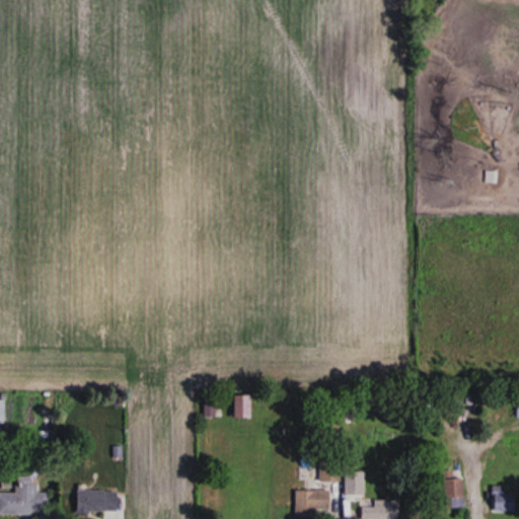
[(341,482),(341,463),(320,463),(320,482),(341,482)]
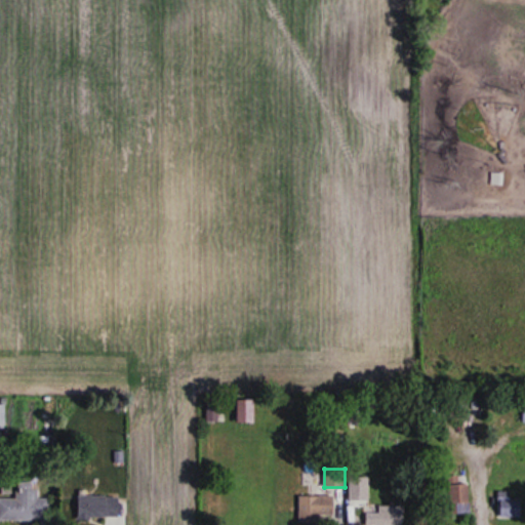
[(453,512),(470,512),(470,481),(453,481),(453,512)]
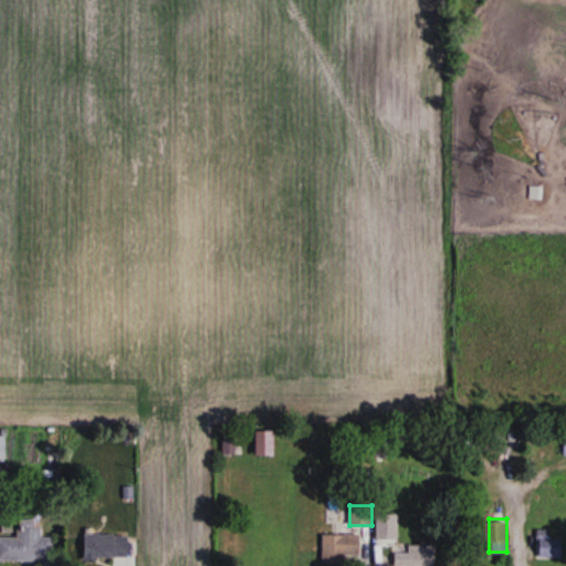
[(18,535),(0,535),(0,559),(54,559),(54,535),(34,535),(34,525),(18,525),(18,535)]
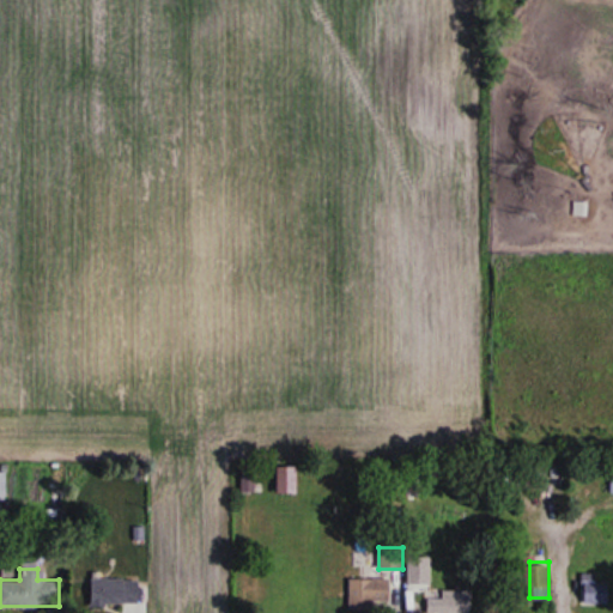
[(372,607),(370,577),(350,577),(351,608),(372,607)]
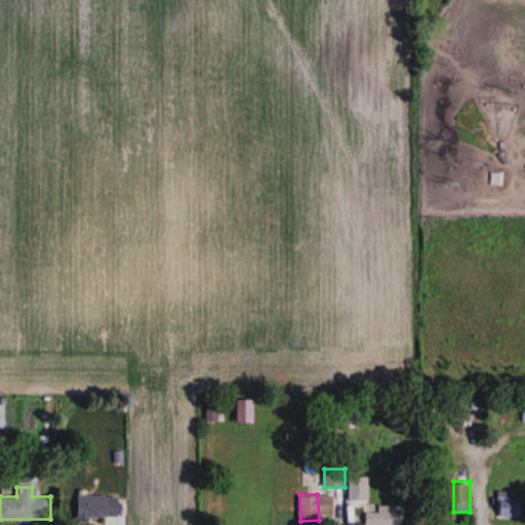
[(78,517),(121,517),(121,495),(78,495),(78,517)]
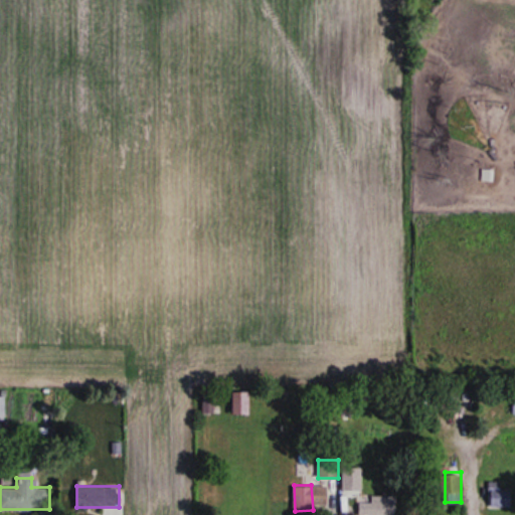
[(393,494),(374,494),(374,514),(393,514),(393,494)]
